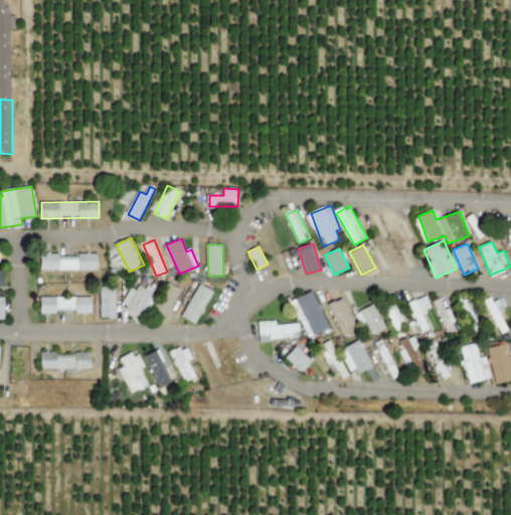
[(99,271),(99,254),(41,253),(41,270),(99,271)]
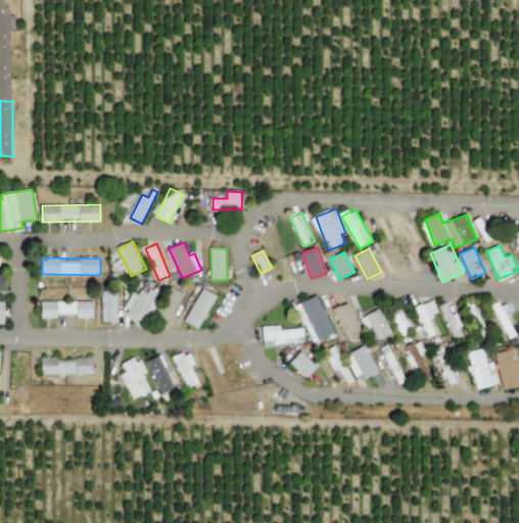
[(137,286),(127,314),(146,321),(156,293),(137,286)]
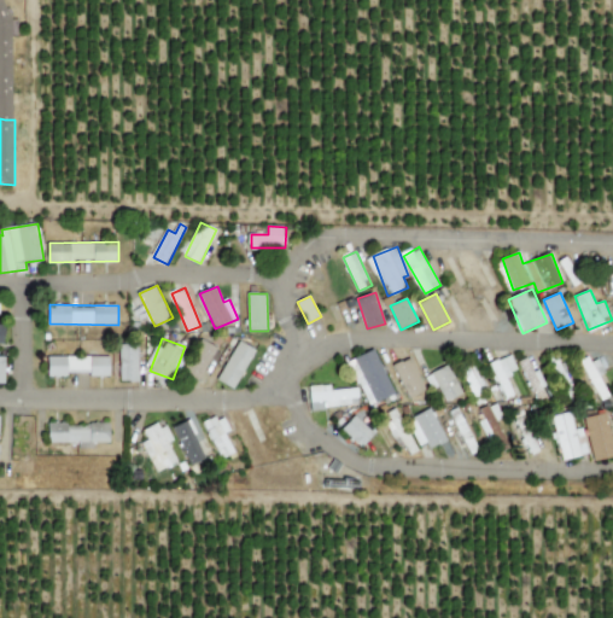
[(235,390),(257,349),(240,340),(219,380),(235,390)]
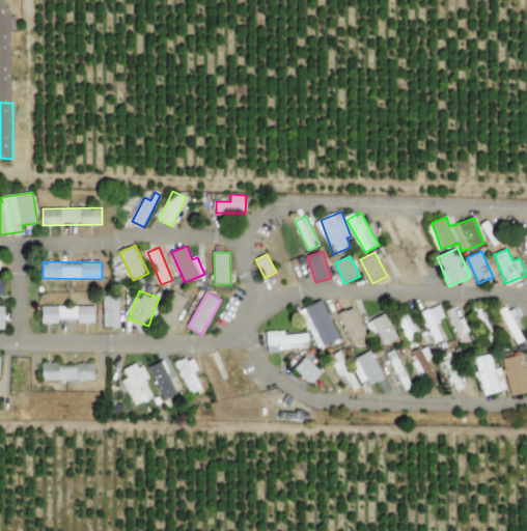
[(340,337),(323,300),(301,310),(319,348),(340,337)]
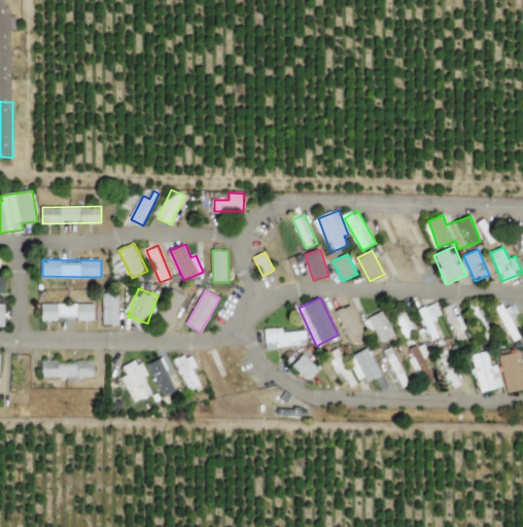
[(431,341),(440,337),(433,320),(443,316),(438,303),(420,309),(431,341)]
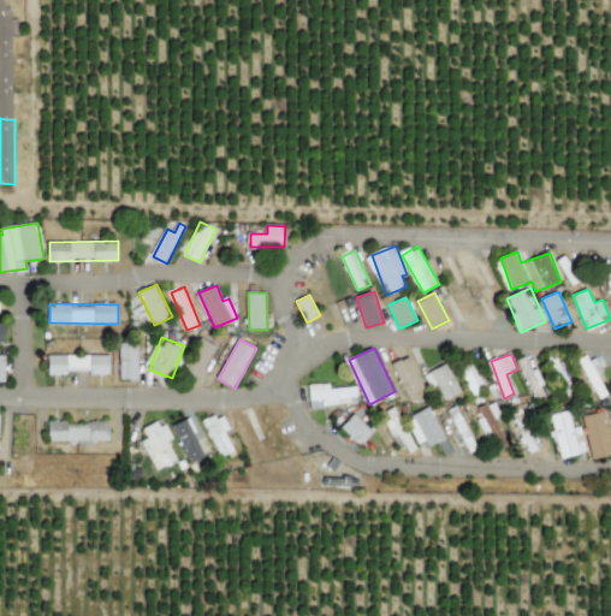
[(111,374),(111,355),(49,355),(49,373),(111,374)]
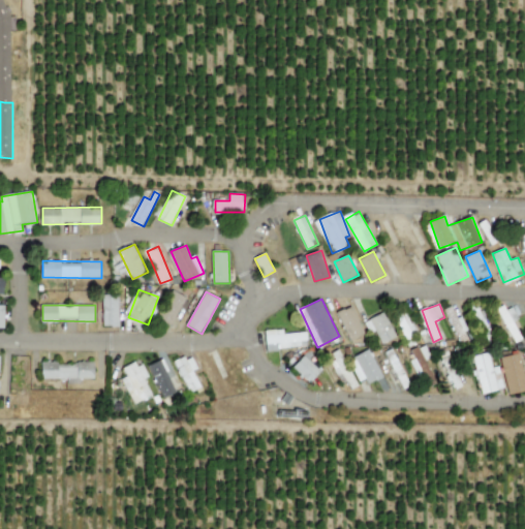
[(350,341),(366,335),(353,306),(338,312),(350,341)]
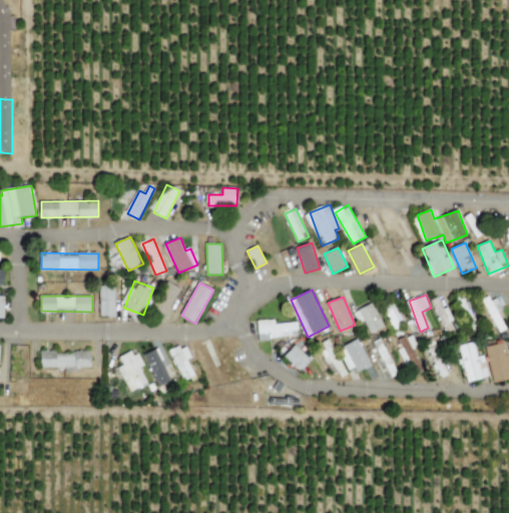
[(357,311),(369,335),(385,327),(373,303),(357,311)]
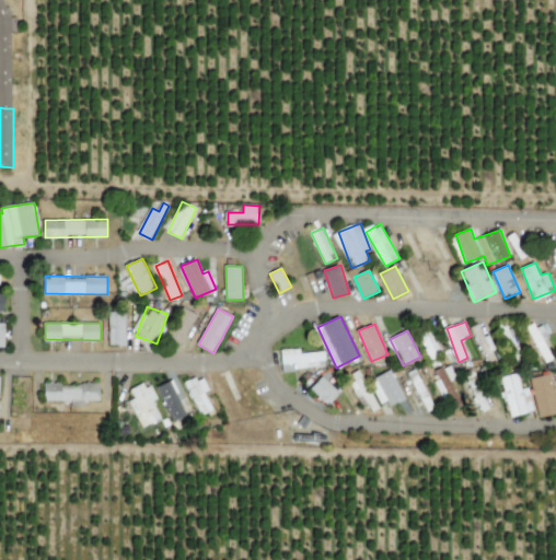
[(478,339),(485,356),(496,350),(489,334),(478,339)]
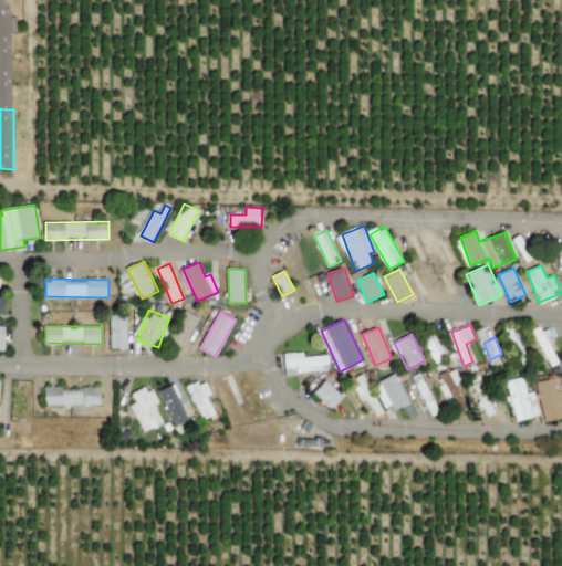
[(285,374),(330,371),(330,356),(304,357),(303,353),(285,353),(285,374)]
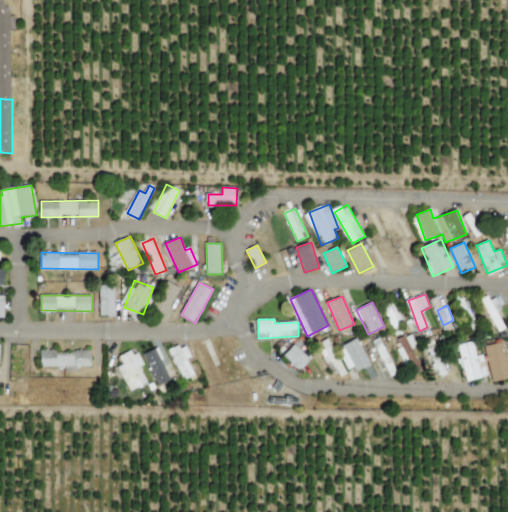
[(398,349),(412,376),(423,371),(406,335),(398,339),(402,347),(398,349)]
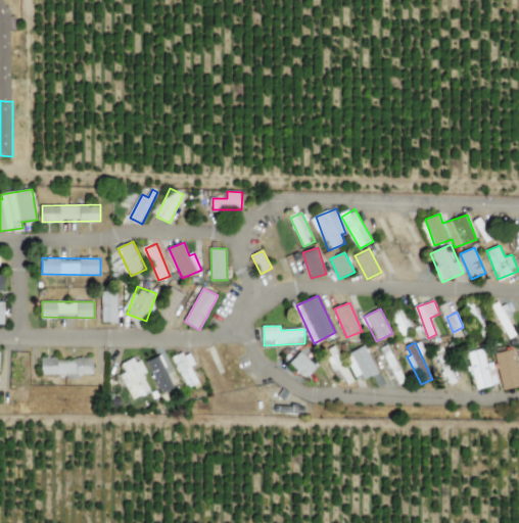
[(346,354),(359,381),(378,371),(366,345),(346,354)]
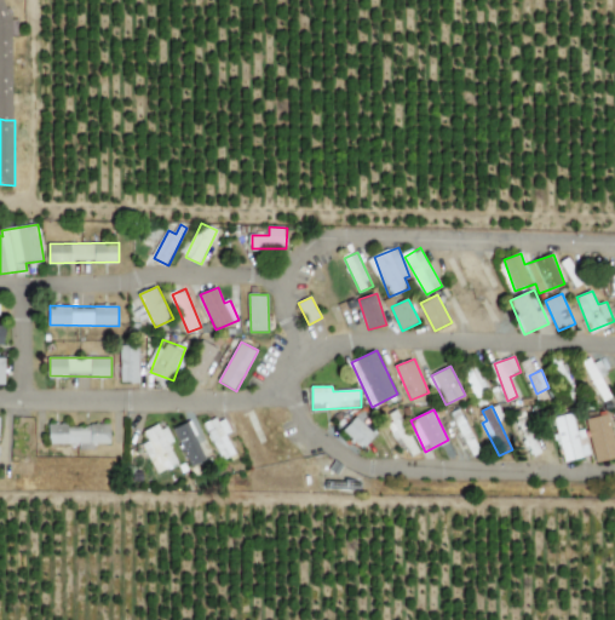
[(555,418),(559,440),(561,440),(565,461),(592,455),(586,430),(578,431),(574,413),(555,418)]
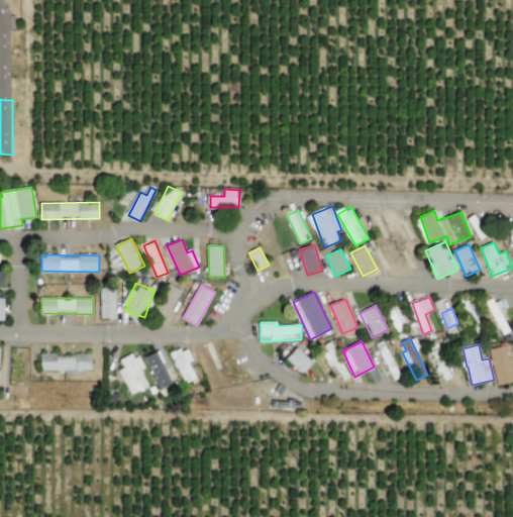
[(491,348),(496,385),(512,383),(512,360),(510,345),(491,348)]
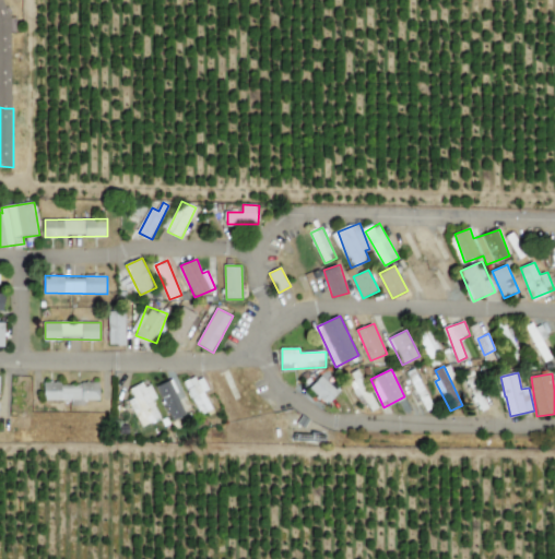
[(310,388),(329,404),(341,391),(322,375),(310,388)]
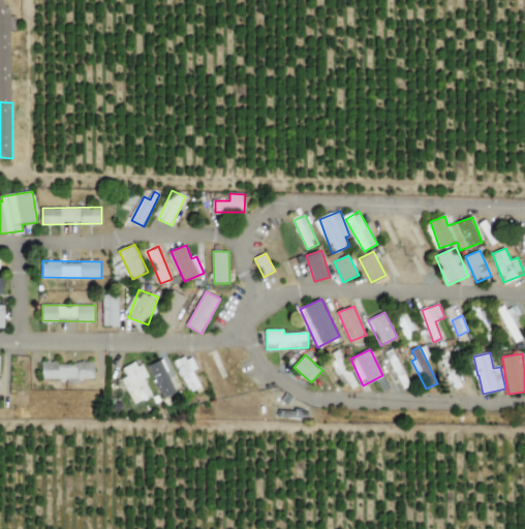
[(193,370),(197,368),(191,355),(176,363),(190,393),(202,387),(193,370)]
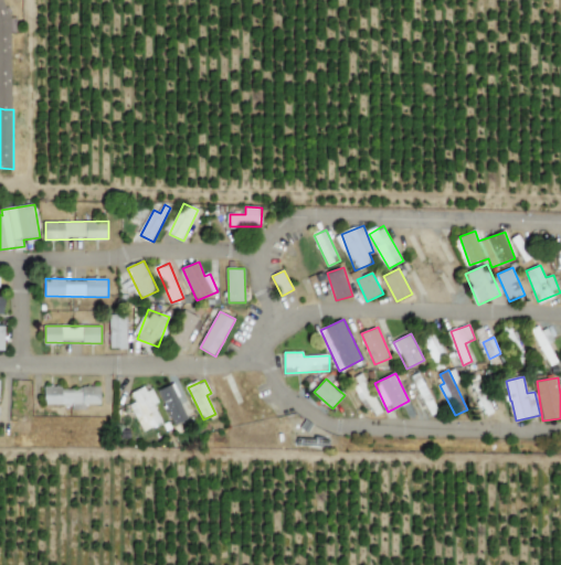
[(197,416),(181,381),(159,391),(175,425),(197,416)]
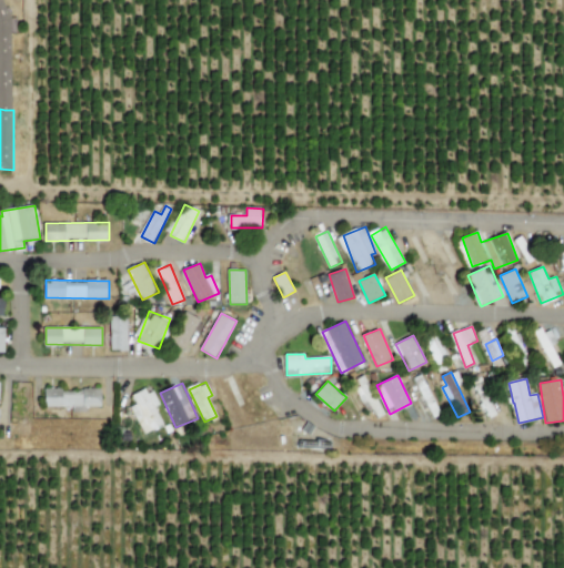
[(490,418),(497,415),(484,383),(475,385),(490,418)]
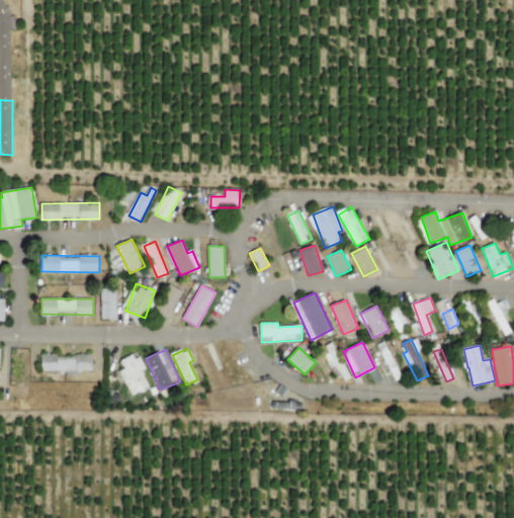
[(344,380),(349,378),(339,350),(327,354),(335,375),(342,373),(344,380)]
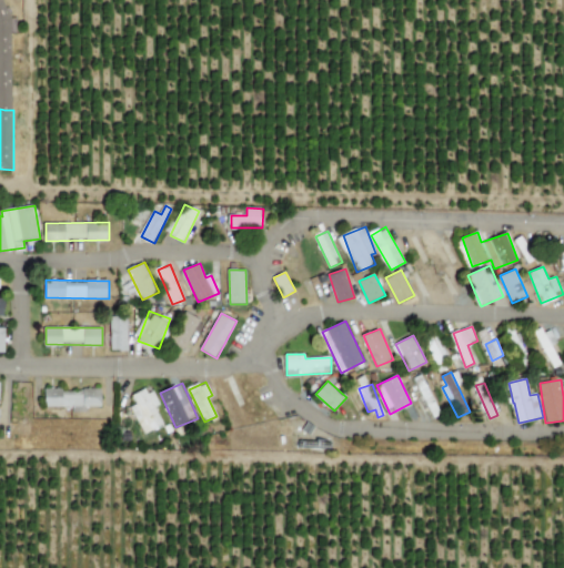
[(137,404),(132,406),(144,435),(165,427),(157,406),(158,406),(151,387),(133,394),(137,404)]
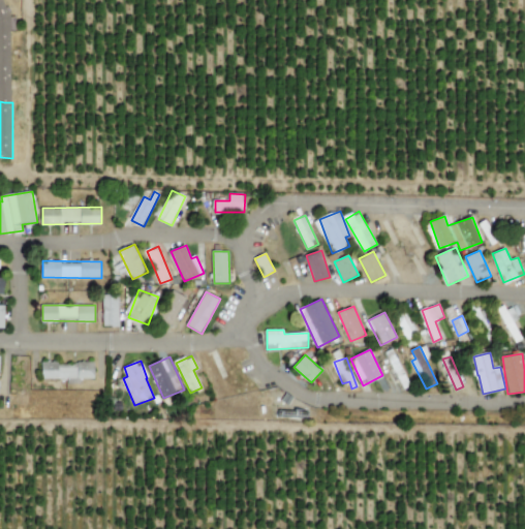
[(95,362),(42,363),(42,378),(95,377),(95,362)]
